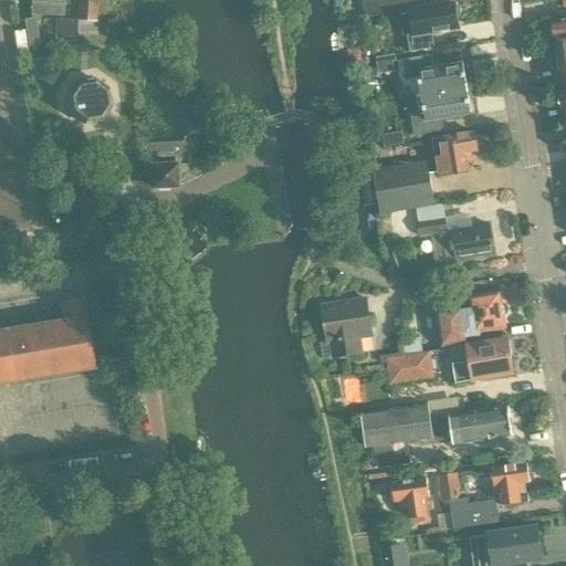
[(31,0),(31,16),(64,17),(65,1),(73,1),(72,0),(31,0)]
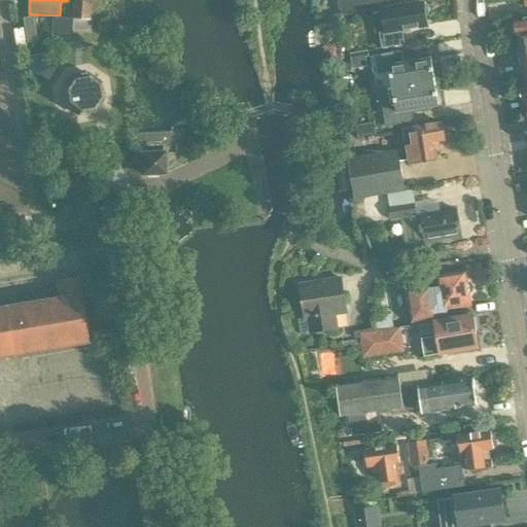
[(90,0),(73,0),(72,20),(89,21),(90,0)]
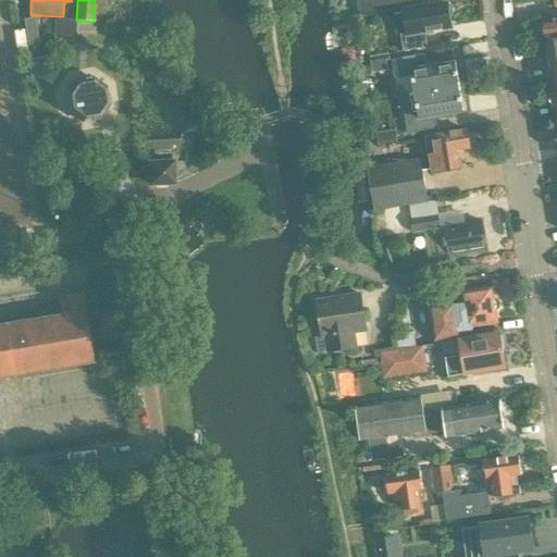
[(416,0),(359,0),(361,15),(412,8),(418,7),(416,0)]
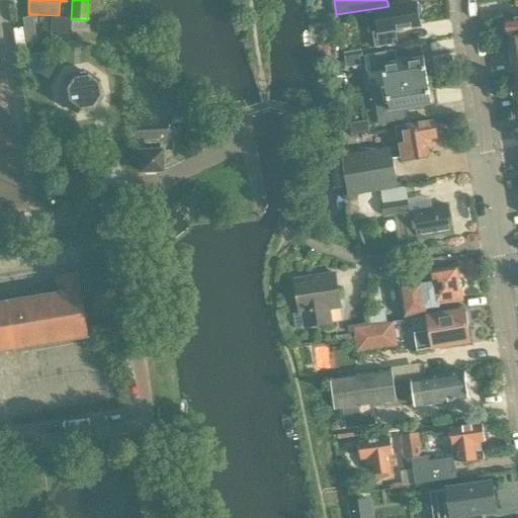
[(379,32),(373,33),(375,49),(397,45),(398,45),(396,31),(421,27),(419,17),(422,15),(420,6),(417,5),(417,3),(375,10),(379,32)]
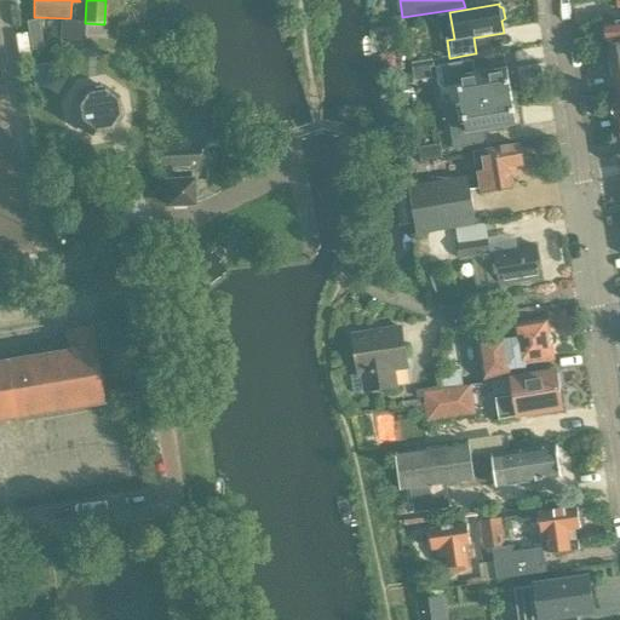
[(608,47),(619,45),(619,22),(604,24),(608,47)]
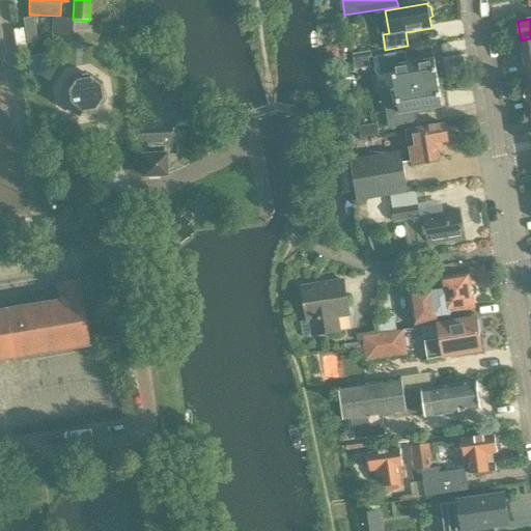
[(530,38),(521,40),(524,59),(530,57),(530,38)]
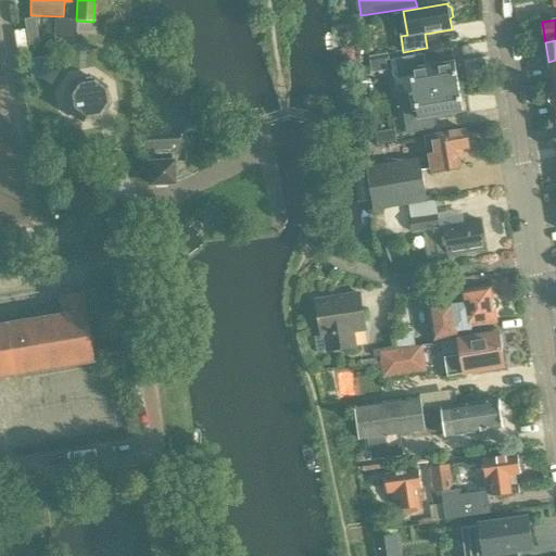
[(406,79),(409,96),(459,88),(455,63),(427,67),(425,54),(395,60),(397,80),(406,79)]
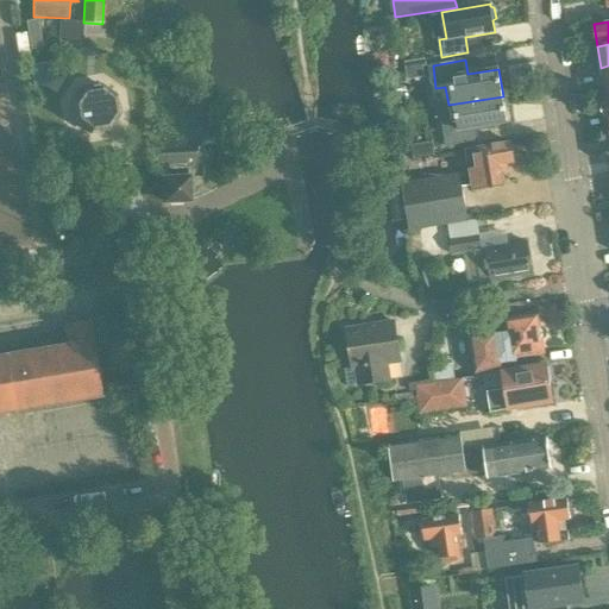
[(100,86),(82,89),(71,105),(75,123),(89,133),(108,130),(119,114),(115,96),(100,86)]
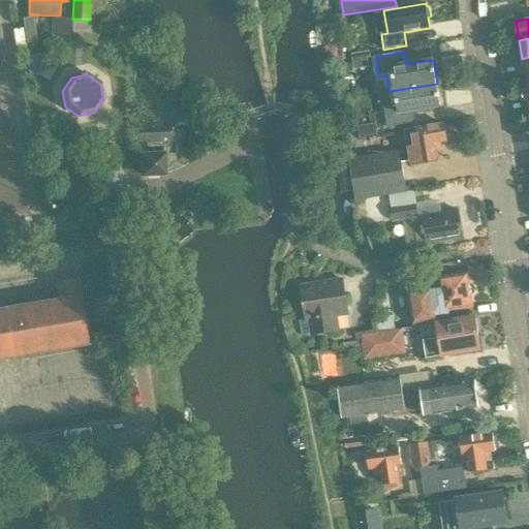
[(437,84),(390,91),(392,106),(383,107),(386,127),(415,123),(413,111),(440,106),(437,84)]
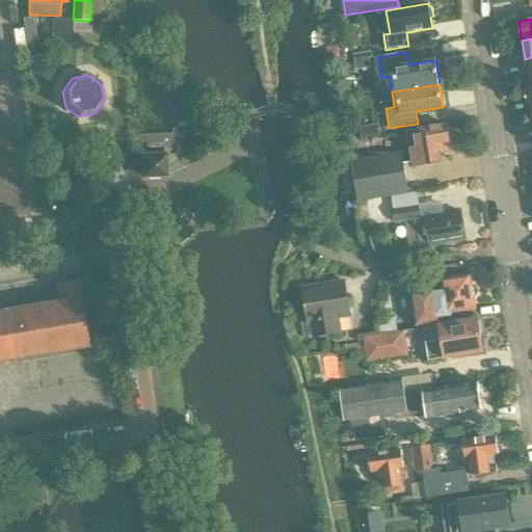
[(406,131),(413,166),(440,162),(436,144),(449,142),(446,125),(406,131)]
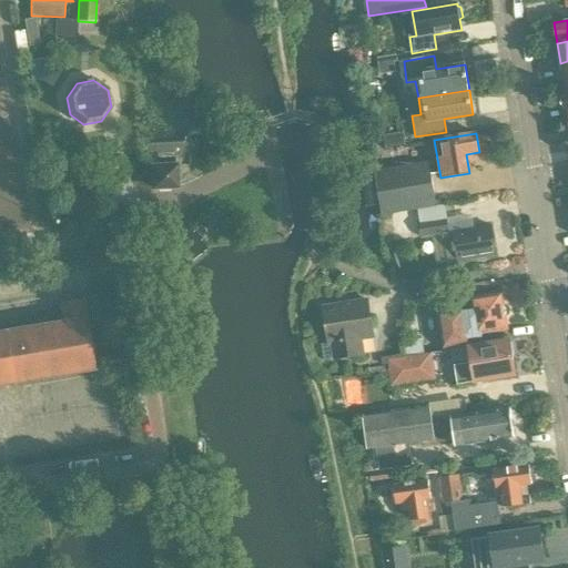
[(374,171),(382,215),(436,206),(428,162),(374,171)]
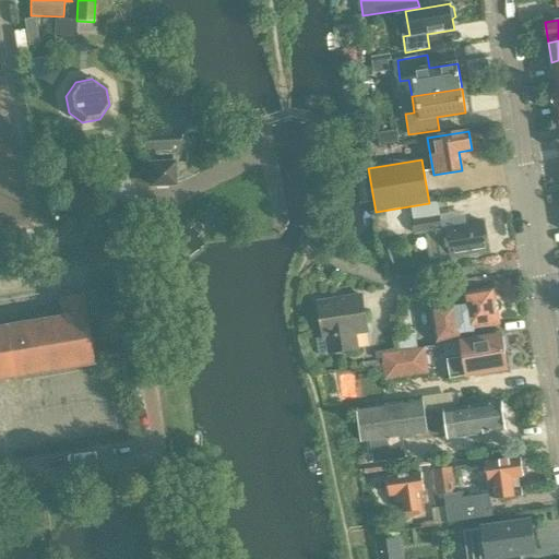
[(150,165),(150,187),(174,185),(173,164),(150,165)]
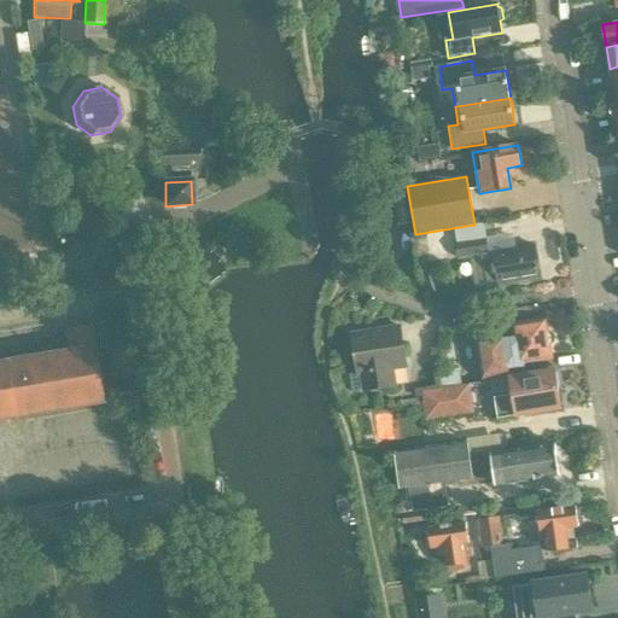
[(487,239),(456,244),(459,258),(482,255),(487,286),(499,285),(540,279),(534,246),(494,252),(489,252),(487,239)]
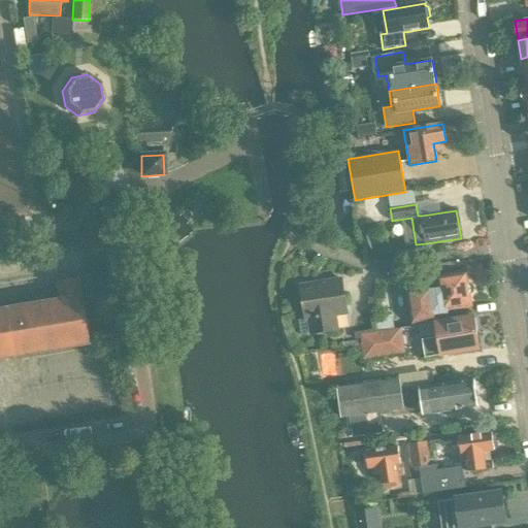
[(467,273),(438,277),(439,286),(407,291),(413,323),(436,320),(436,317),(448,315),(447,310),(472,306),(467,273)]
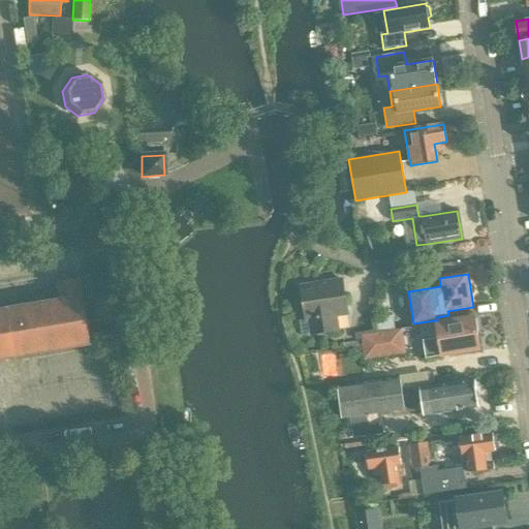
[(336,316),(348,314),(342,279),(301,286),(306,319),(300,320),(302,336),(312,334),(339,330),(336,316)]
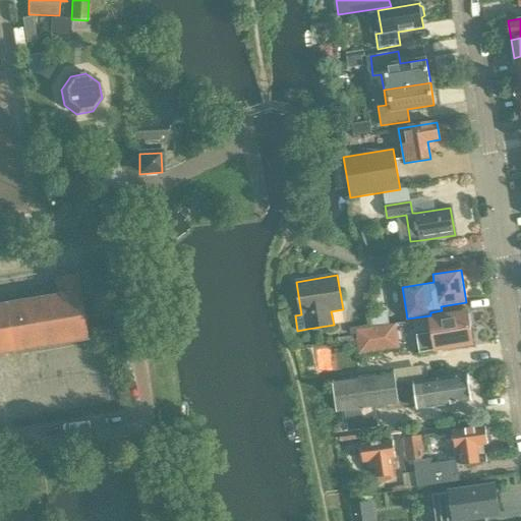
[(0,356),(95,341),(88,298),(87,298),(83,279),(64,282),(67,301),(0,312),(0,356)]
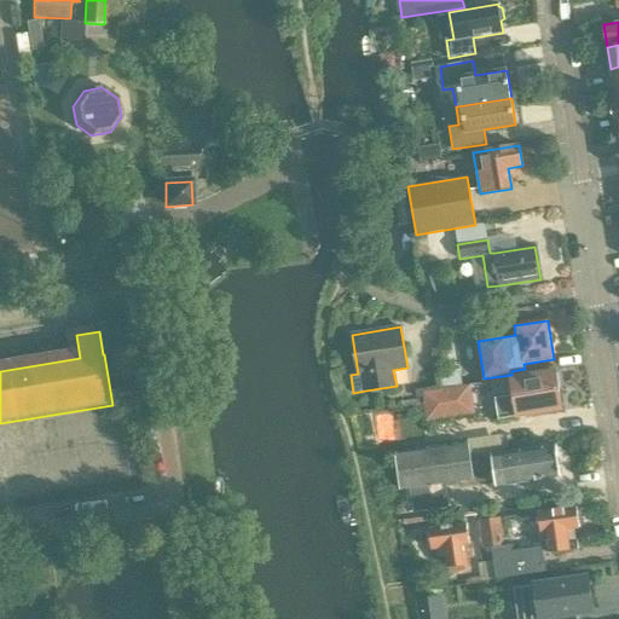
[(462,386),(460,370),(440,374),(443,389),(462,386)]
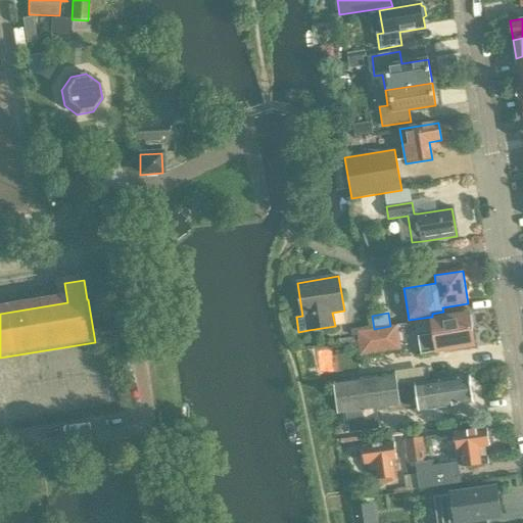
[(416,322),(421,354),(474,346),(469,314),(416,322)]
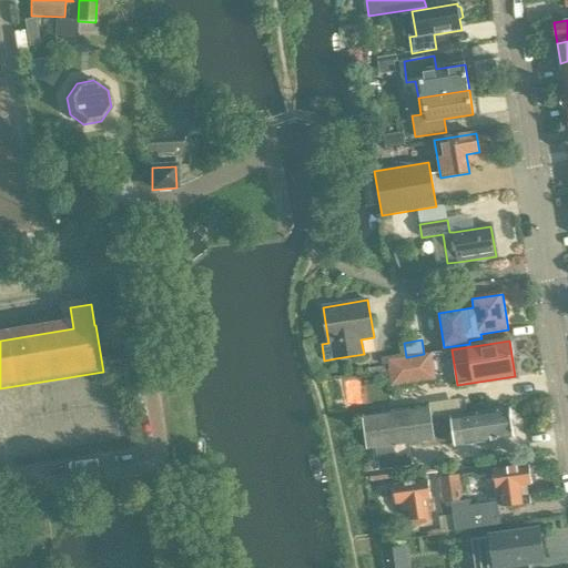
[(429,408),(364,418),(368,449),(373,448),(376,470),(408,466),(405,444),(434,439),(432,421),(429,408)]
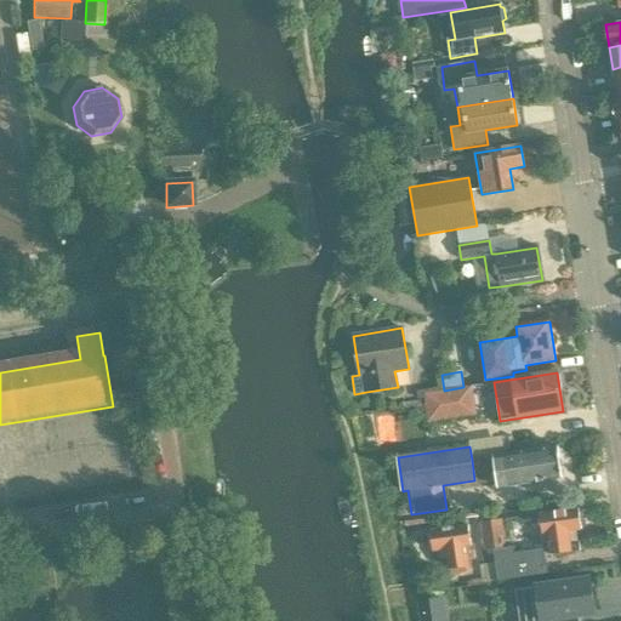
[(494,456),(497,486),(517,483),(517,484),(562,478),(557,446),(513,454),(494,456)]
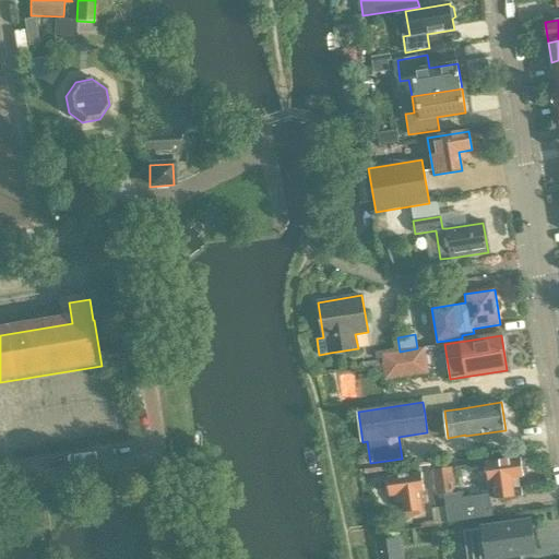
[(488,494),(495,492),(496,499),(514,497),(513,487),(519,486),(518,477),(523,477),(522,473),(526,473),(524,462),(521,462),(521,459),(486,464),(488,482),(487,482),(488,494)]
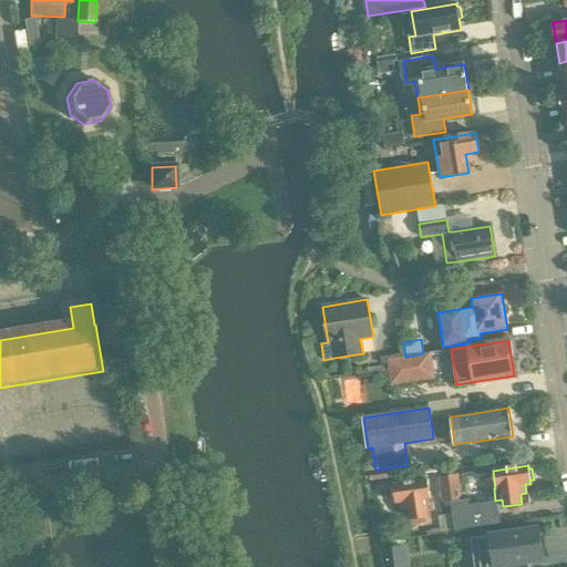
[(462,502),(457,475),(439,478),(442,504),(450,503),(462,502)]
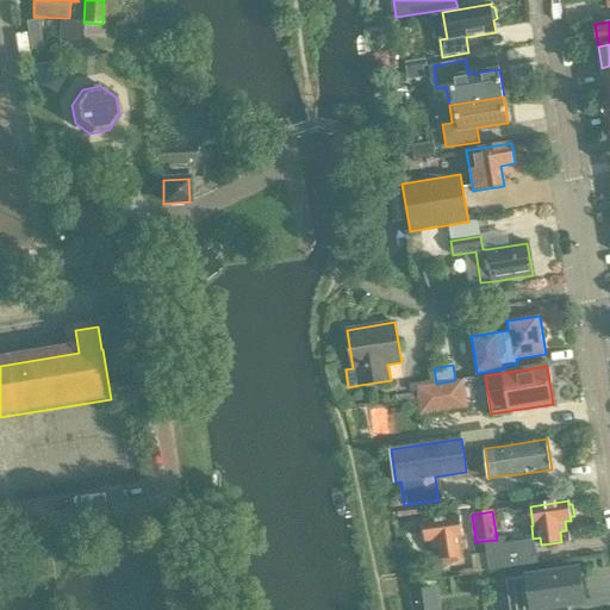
[(425,541),(431,541),(433,549),(440,548),(441,559),(460,556),(458,536),(462,536),(460,516),(422,522),(423,526),(419,526),(421,539),(424,537),(425,541)]
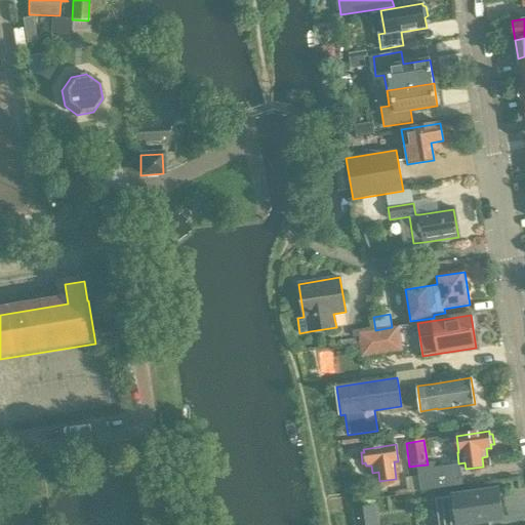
[(416,466),(420,492),(461,486),(458,468),(457,463),(446,466),(437,467),(437,462),(428,465),(416,466)]
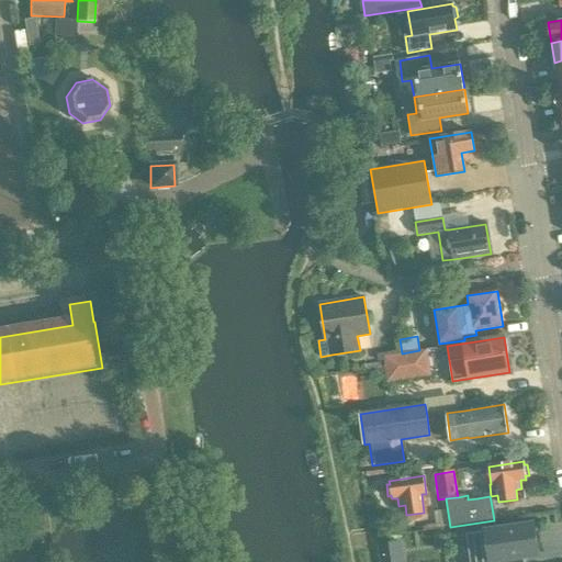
[(468,535),(472,561),(520,561),(520,559),(538,555),(532,524),(485,530),(485,532),(468,535)]
